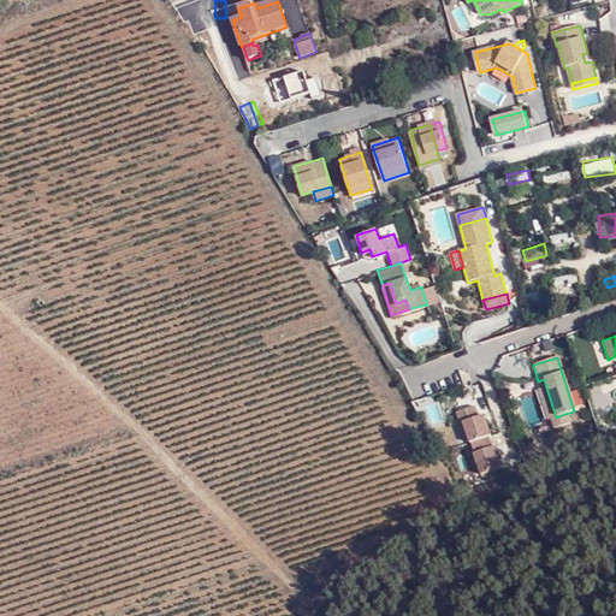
[(552,430),(569,424),(566,414),(556,418),(546,388),(537,391),(546,420),(550,419),(552,430)]
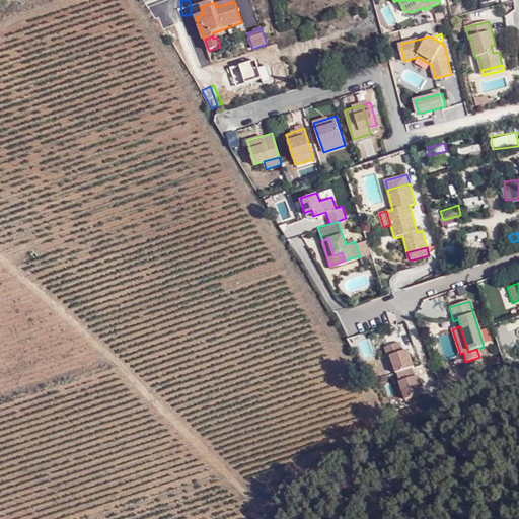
[(386,355),(388,355),(394,371),(410,366),(412,366),(406,349),(401,351),(398,342),(383,346),(386,355)]
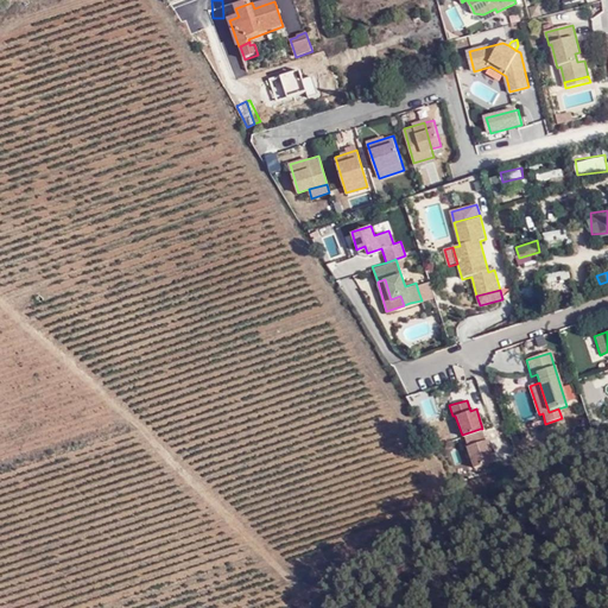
[(483,441),(480,429),(462,435),(466,447),(483,441)]
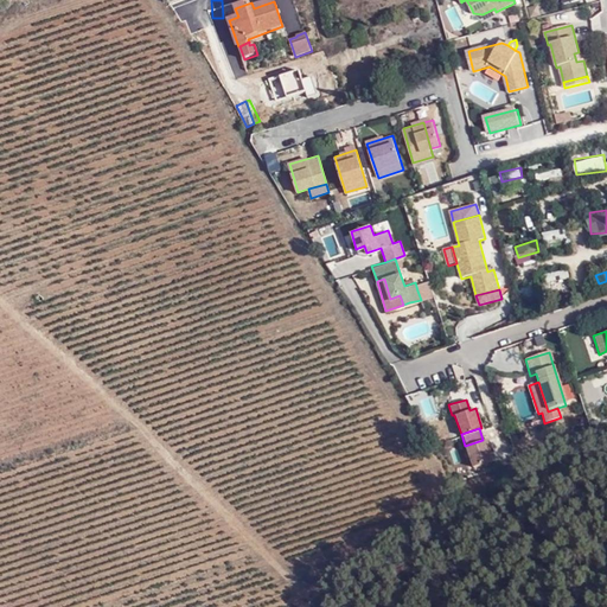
[(492,460),(485,439),(483,440),(465,446),(471,467),(492,460)]
